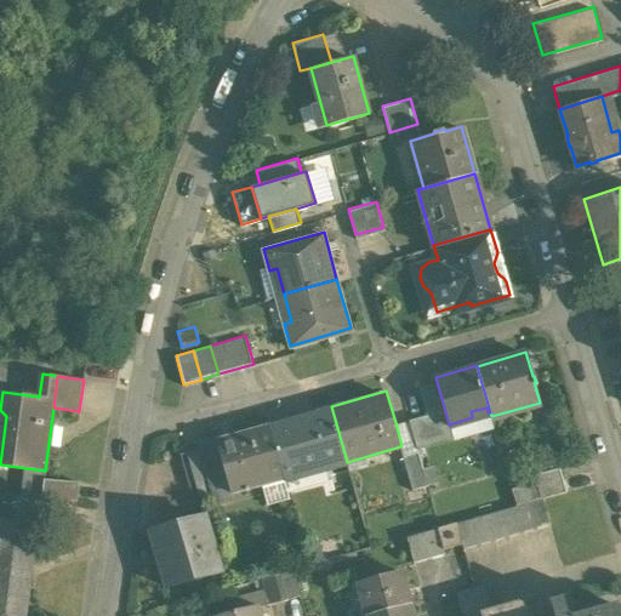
[(348,463),(347,462),(331,406),(269,426),(281,472),(285,482),(348,463)]
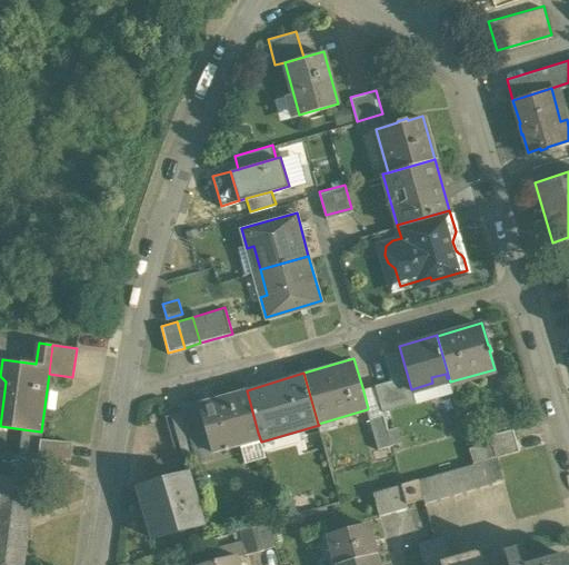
[(391,379),(375,384),(381,409),(399,405),(391,379)]
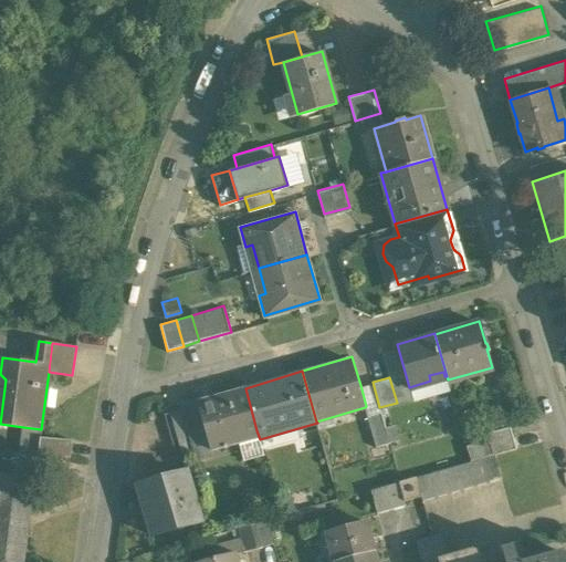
[(389,440),(379,407),(373,382),(360,385),(366,406),(365,407),(376,444),(389,440)]
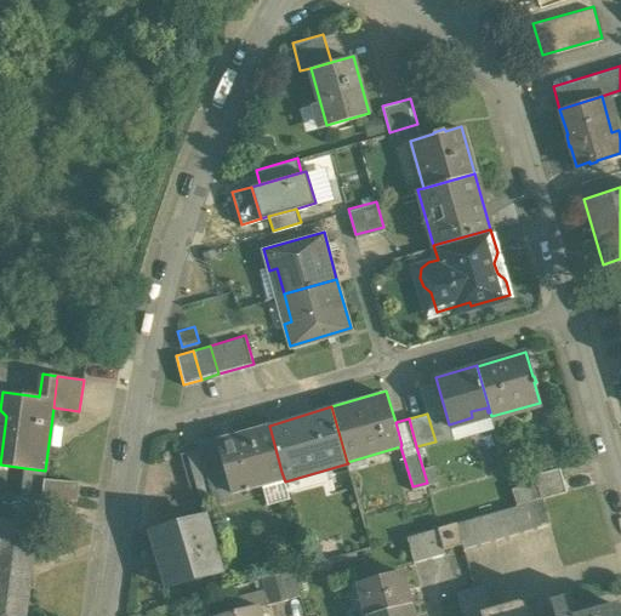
[(269,426),(232,437),(232,435),(216,440),(224,471),(231,491),(262,483),(261,478),(281,472),(269,426)]
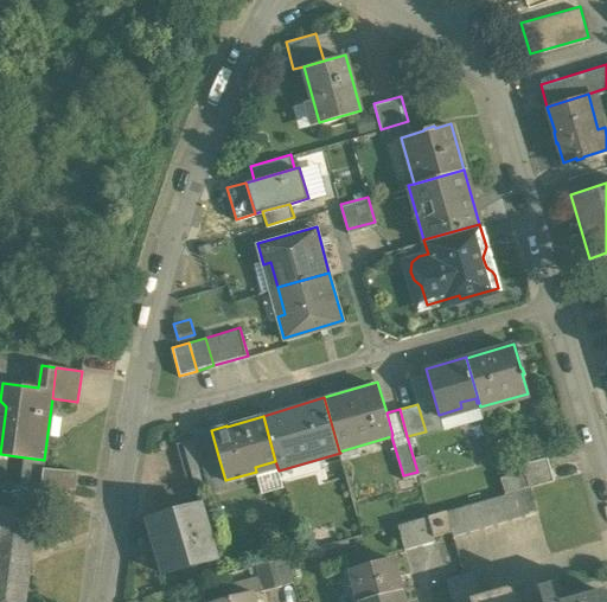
[(211,430),(195,435),(196,436),(203,465),(219,460),(211,430)]
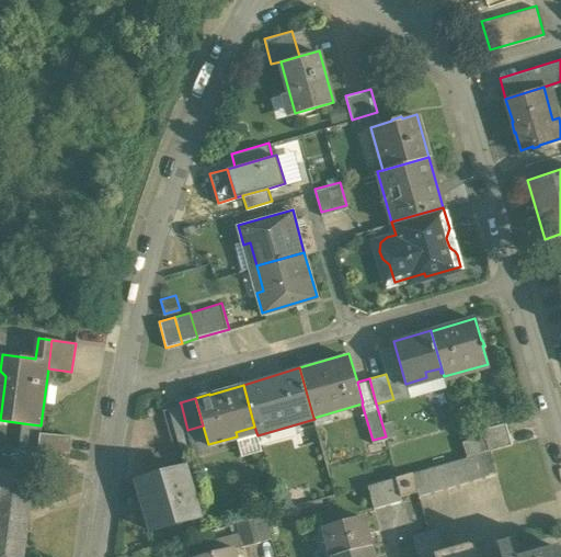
[(181,404),(168,408),(179,445),(191,441),(187,430),(181,404)]
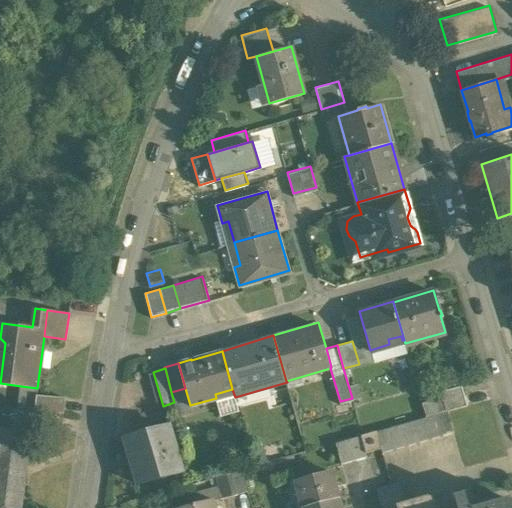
[(460,385),(439,391),(441,396),(445,410),(448,409),(466,404),(460,385)]
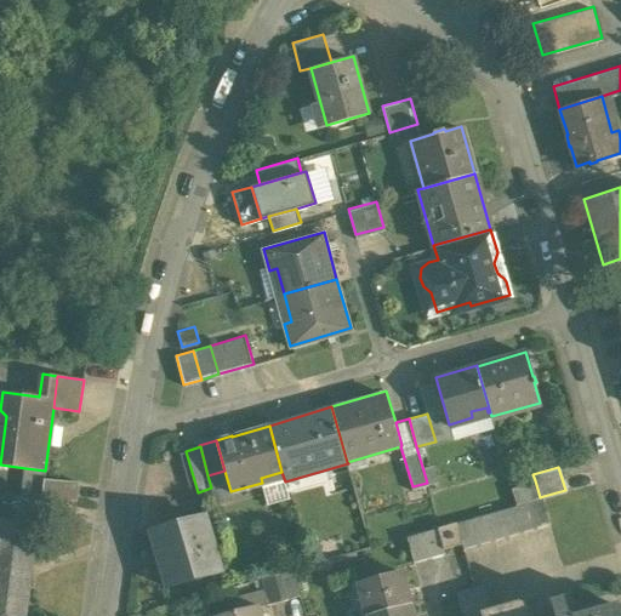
[(45,471),(26,468),(23,496),(40,497),(41,498),(44,478),(45,471)]
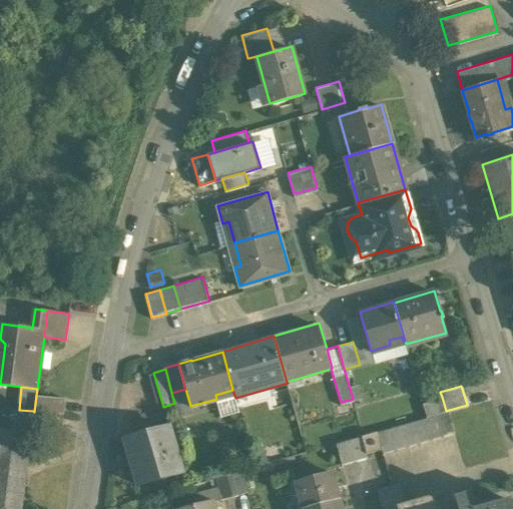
[(65,398),(36,395),(34,412),(56,413),(63,414),(65,398)]
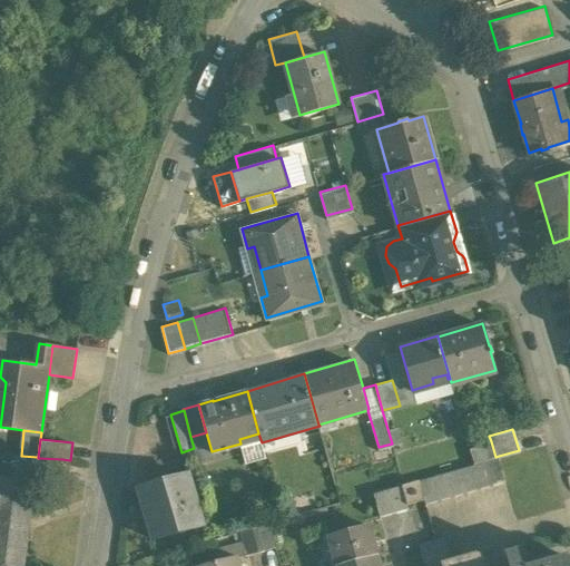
[(491,441),(469,447),(473,462),(495,457),(491,441)]
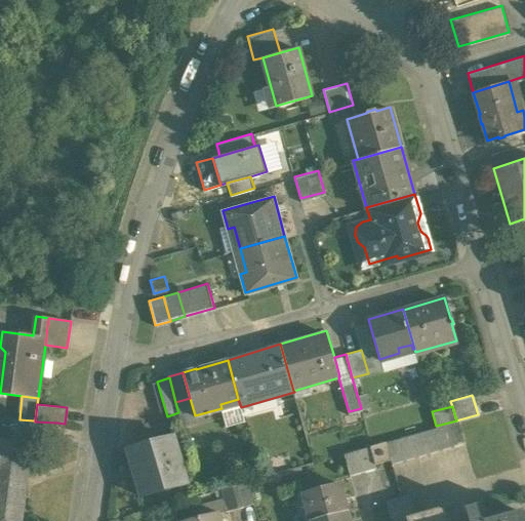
[(436,426),(386,440),(390,458),(392,463),(466,441),(459,419),(456,421),(436,426)]
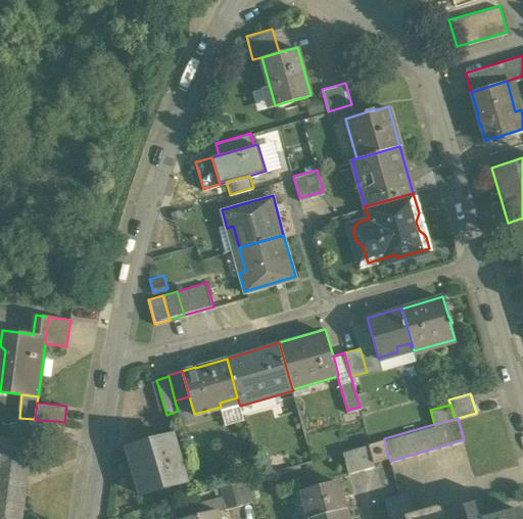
[(35,420),(34,419),(32,437),(55,439),(57,421),(35,420)]
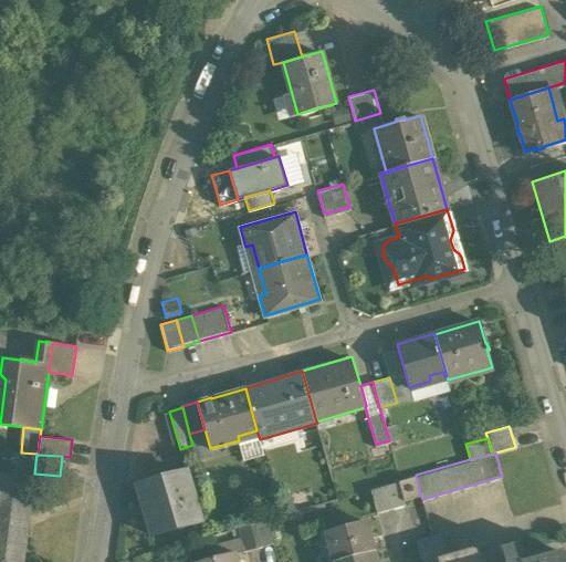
[(201,519),(186,470),(138,485),(153,533),(201,519)]
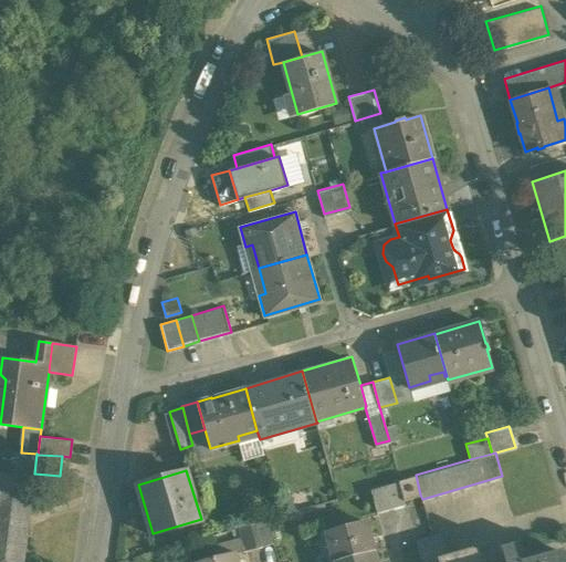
[(34,477),(0,472),(0,561),(23,561),(24,557),(20,555),(25,509),(31,509),(34,477)]
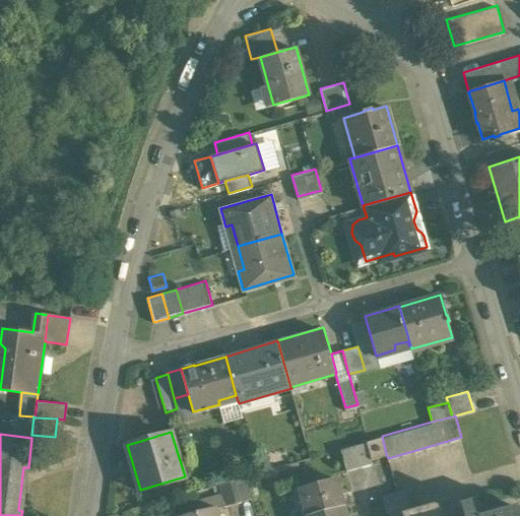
[(382,436),(366,441),(371,458),(386,454),(382,436)]
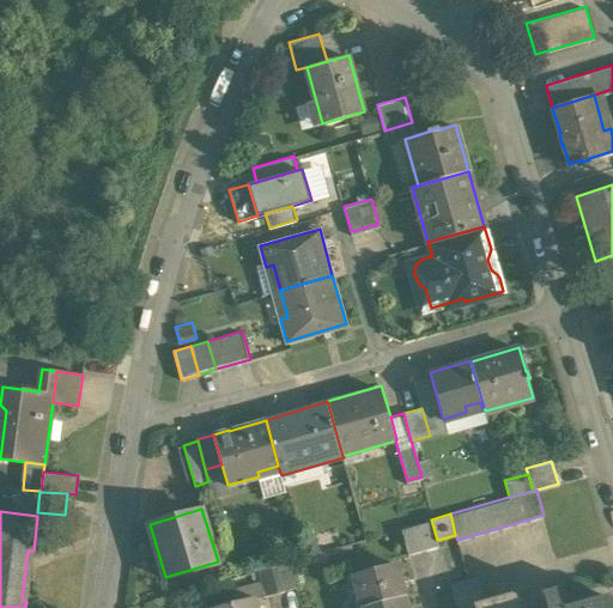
[(437,540),(431,520),(402,528),(410,552),(438,543),(437,540)]
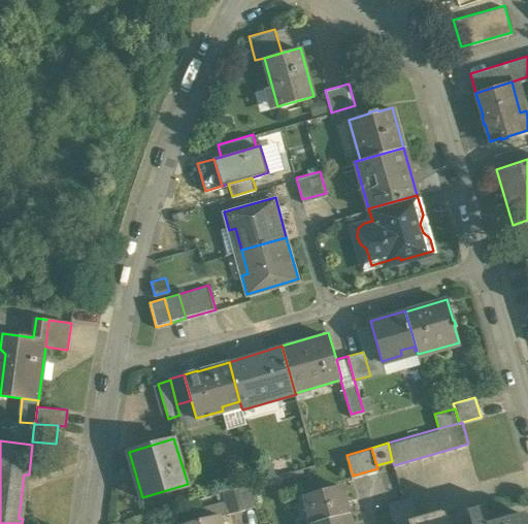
[(249,483),(236,486),(243,509),(255,505),(249,483)]
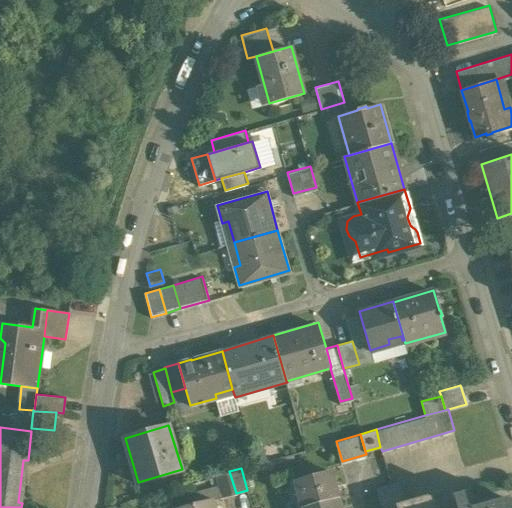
[(330,469),(294,479),(302,506),(304,506),(338,496),(330,469)]
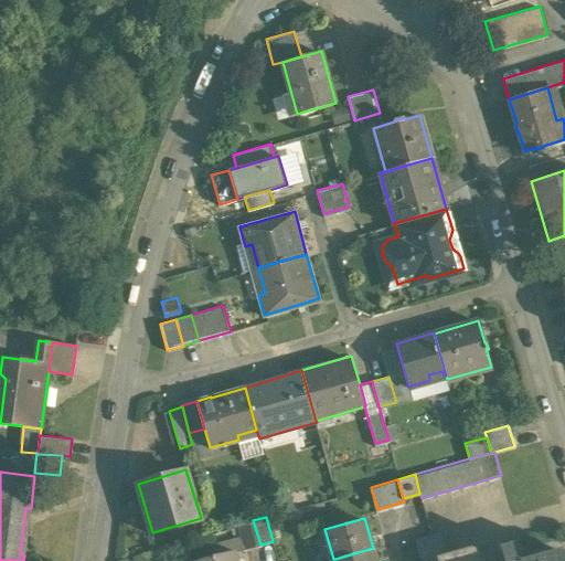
[(253,520),(237,525),(240,533),(244,548),(244,549),(260,544),(253,520)]
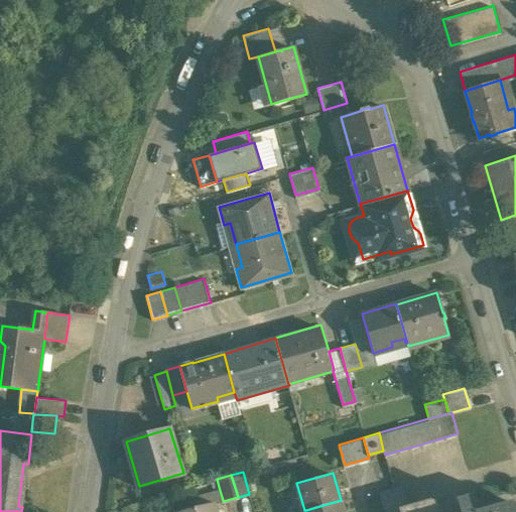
[(402,484),(379,491),(384,511),(387,511),(399,509),(399,508),(408,505),(402,484)]
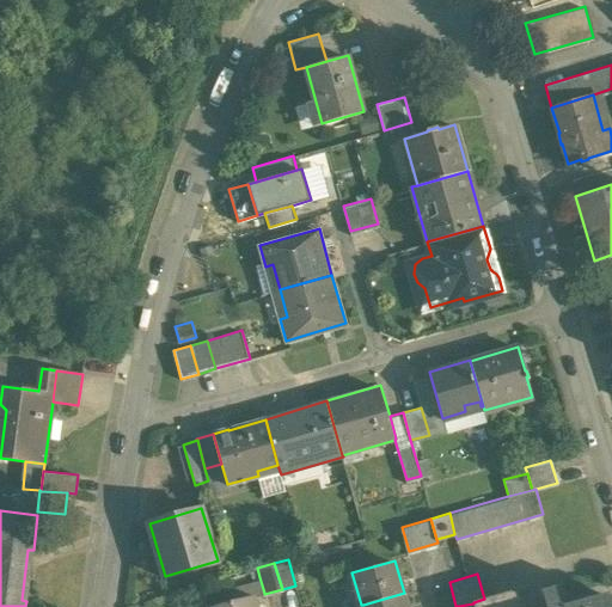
[(227,587),(228,590),(231,602),(255,595),(264,593),(259,577),(227,587)]
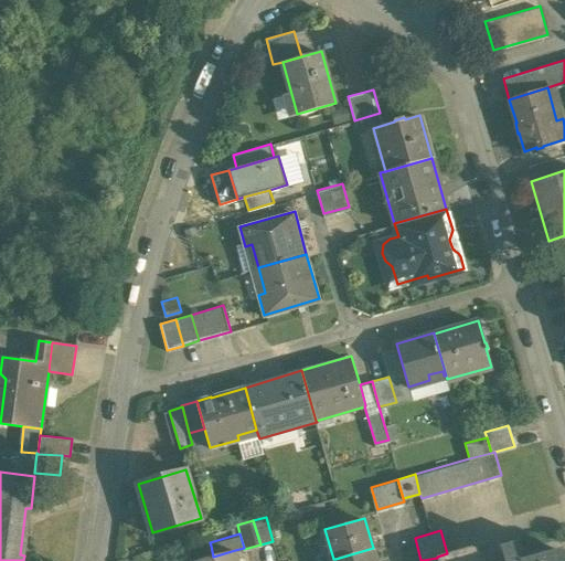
[(447,553),(437,557),(437,558),(437,560),(483,560),(479,544),(447,553)]
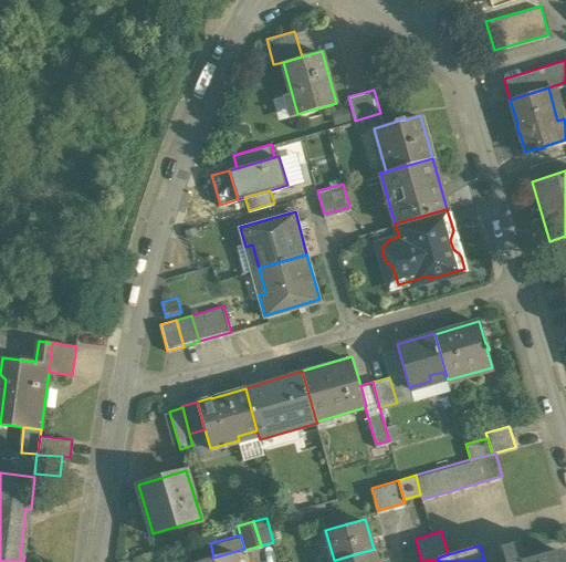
[(565,561),(565,560),(563,550),(520,561),(519,561),(514,545),(501,549),(505,561),(565,561)]
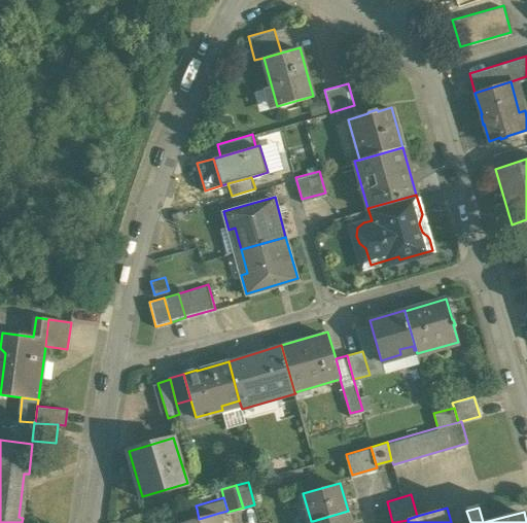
[(222,522),(219,513),(199,519),(197,509),(175,515),(177,522),(222,522)]
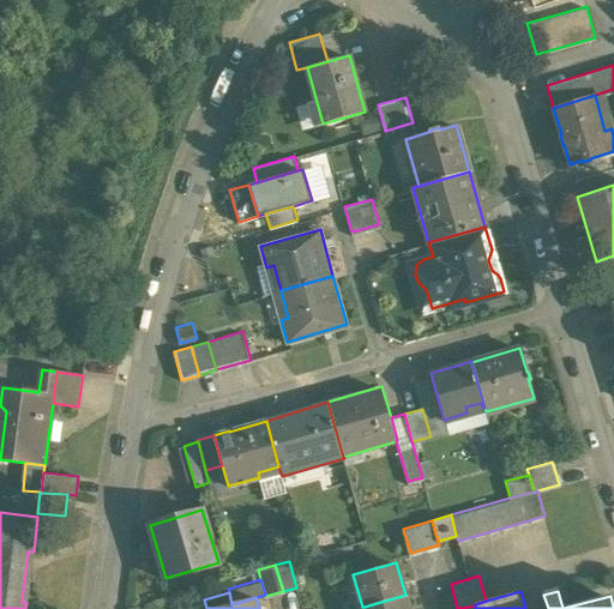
[(408,608),(405,595),(365,607),(365,608),(408,608)]
